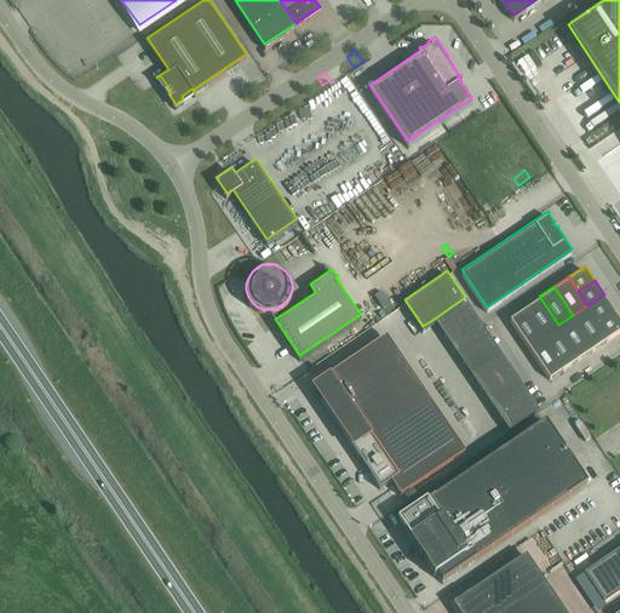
[(604,294),(587,305),(597,320),(614,309),(604,294)]
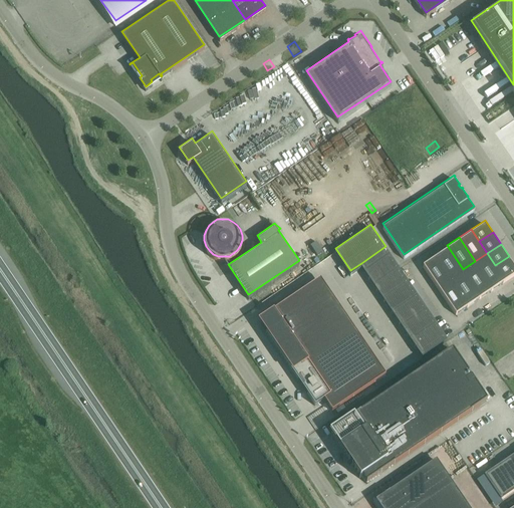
[(447,245),(435,253),(451,277),(463,269),(447,245)]
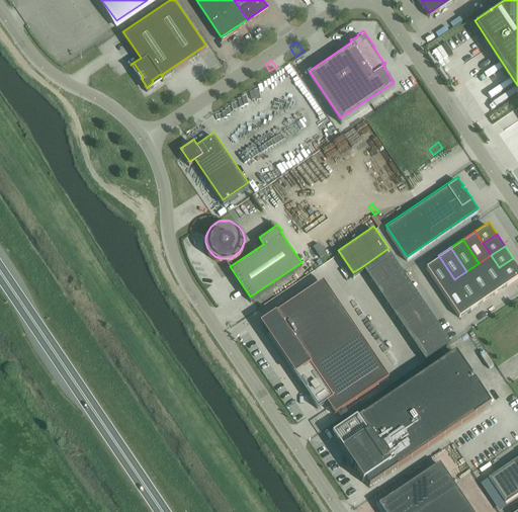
[(389,248),(364,265),(371,276),(397,259),(389,248)]
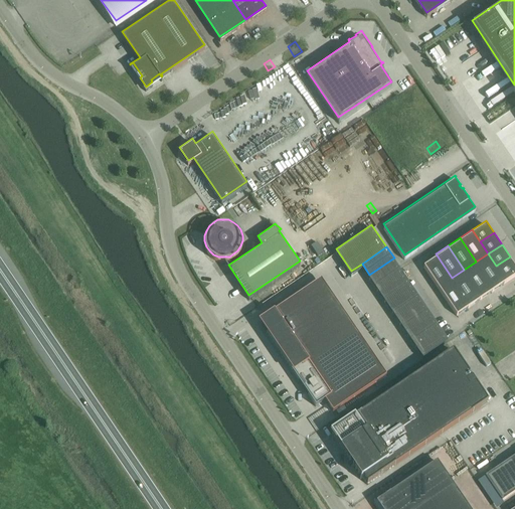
[(423,262),(440,287),(452,278),(436,253),(423,262)]
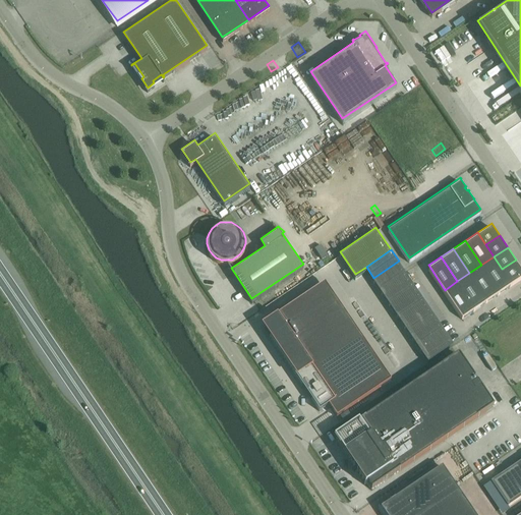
[(494,256),(481,265),(499,289),(511,281),(502,269),(494,256)]
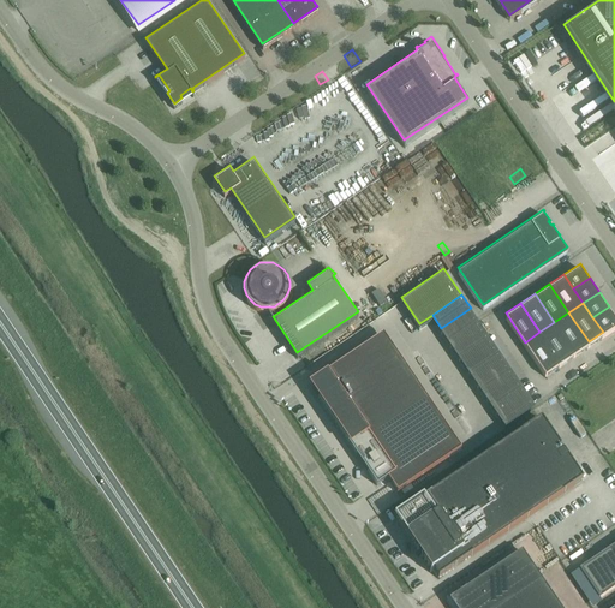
[(614,315),(609,307),(592,317),(603,332),(614,323),(614,315)]
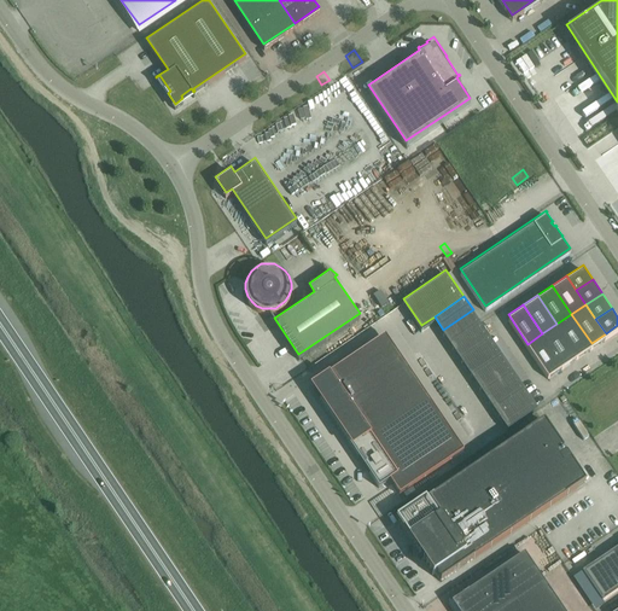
[(473,309),(443,330),(453,343),(482,323),(473,309)]
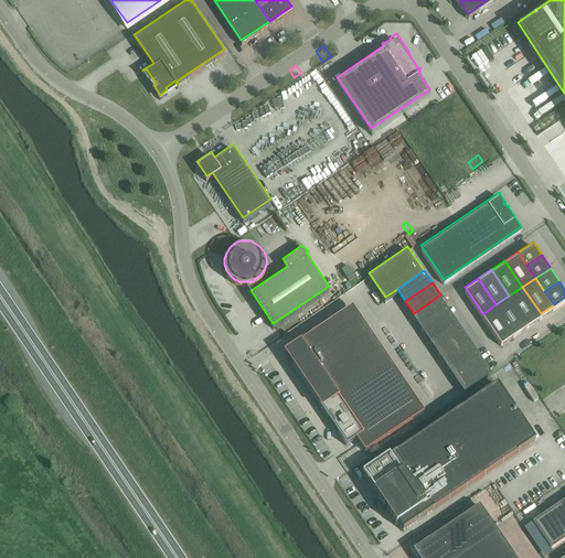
[(541,313),(522,287),(509,296),(528,322),(541,313)]
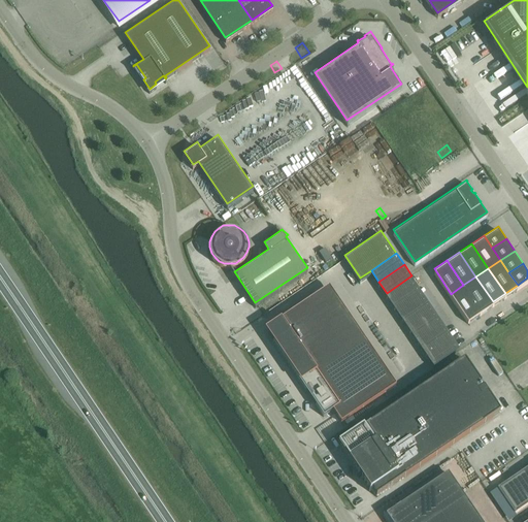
[(411,275),(387,293),(394,304),(420,288),(411,275)]
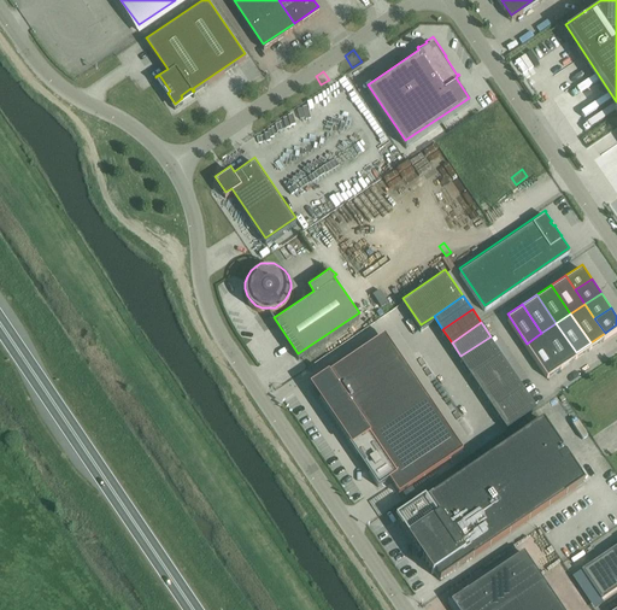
[(576,352),(556,323),(541,333),(562,362),(576,352)]
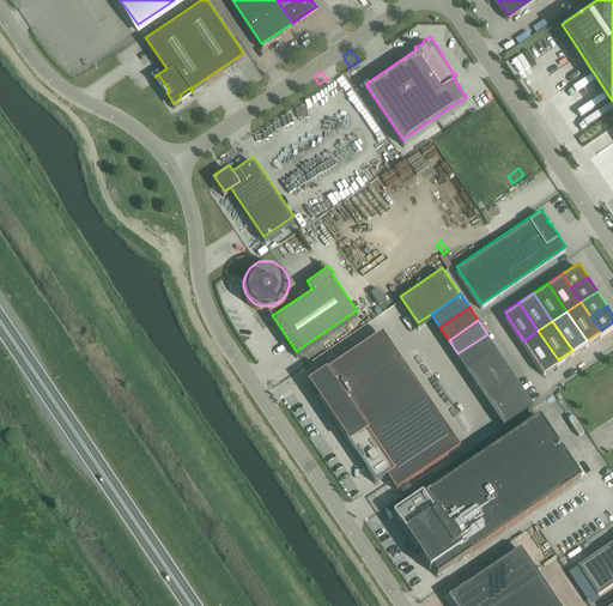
[(381,326),(370,334),(317,370),(319,373),(314,374),(313,375),(311,380),(316,392),(375,478),(386,471),(395,485),(448,449),(460,442),(381,326)]
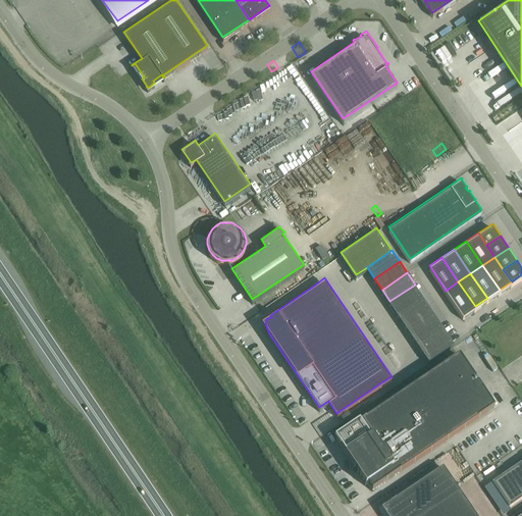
[(458,281),(446,291),(462,315),(475,306),(458,281)]
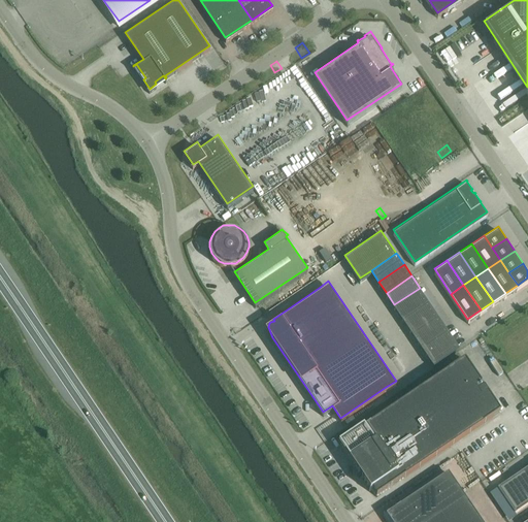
[(420,288),(394,304),(402,316),(428,299),(420,288)]
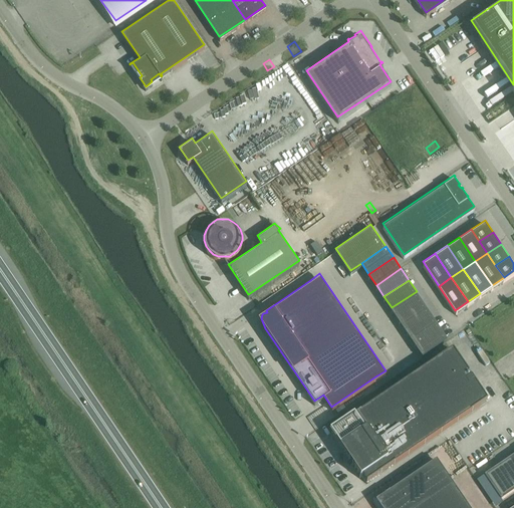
[(417,291),(392,307),(407,330),(432,313),(417,291)]
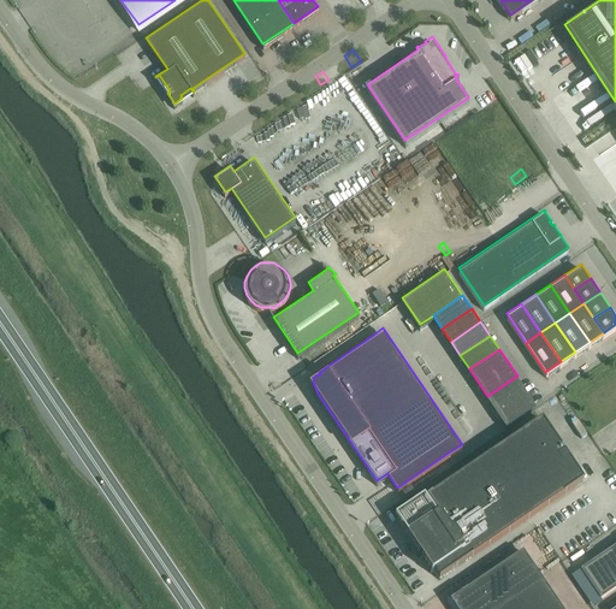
[(517,376),(487,396),(505,423),(535,403),(526,389),(517,376)]
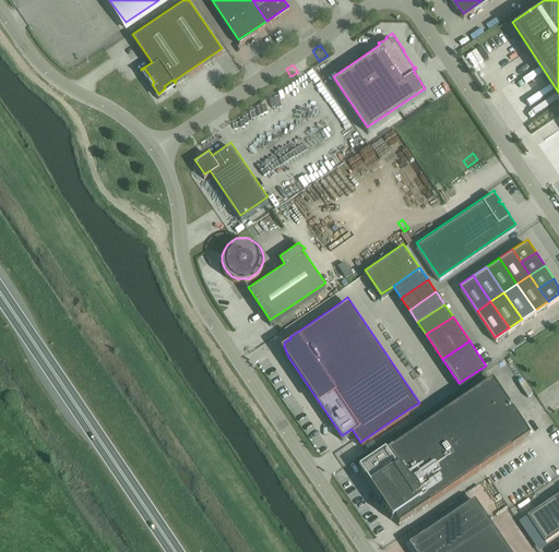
[(491,374),(360,464),(380,493),(381,493),(385,499),(384,499),(399,519),(530,431),(491,374)]
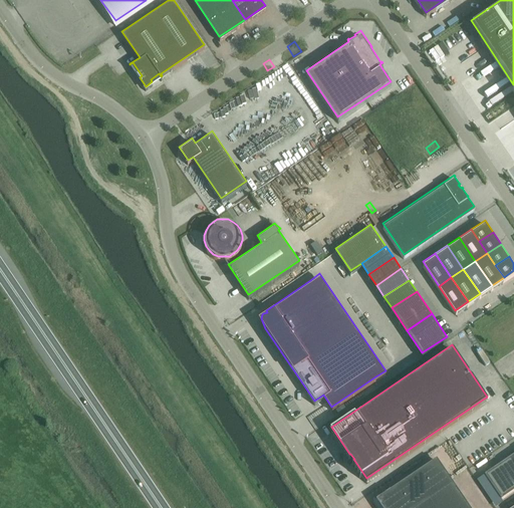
[(502,417),(498,420),(505,430),(509,426),(502,417)]
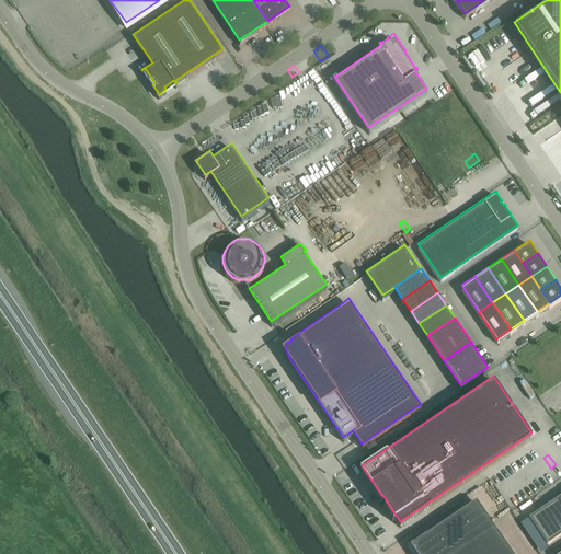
[(560,489),(546,500),(528,512),(547,540),(560,529),(560,489)]
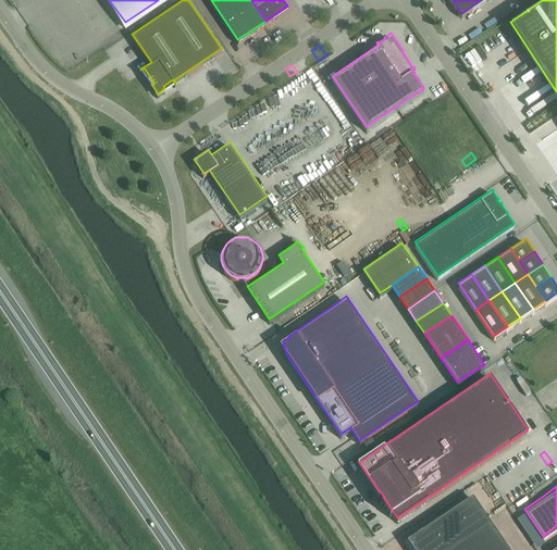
[(510,549),(472,492),(407,537),(405,538),(412,549),(510,549)]
